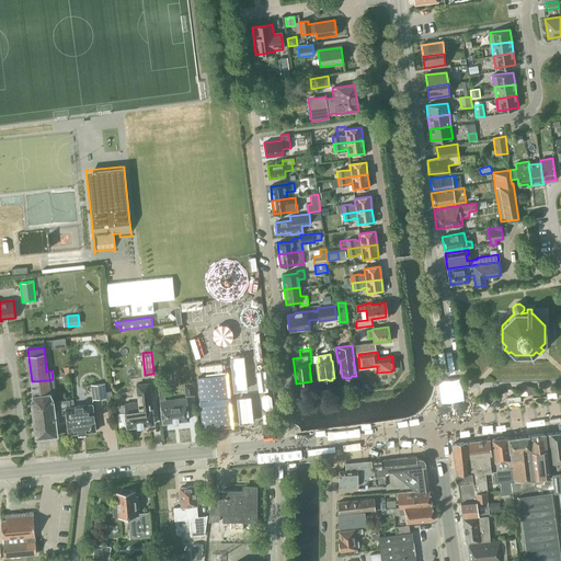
[(57,435),(53,400),(49,392),(48,380),(32,381),(33,393),(31,403),(35,438),(57,435)]
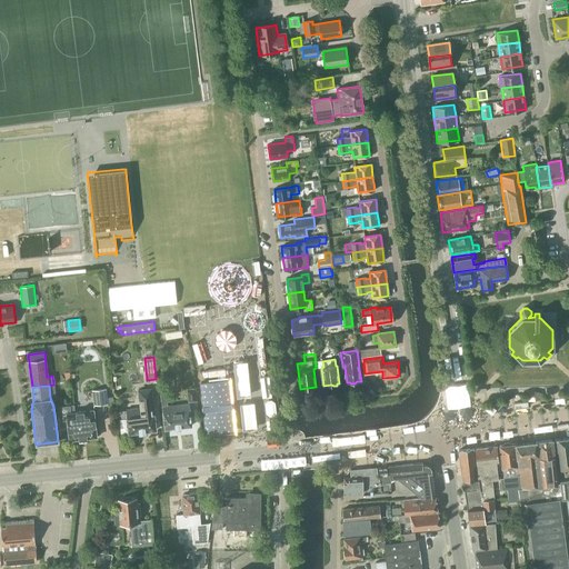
[(113,397),(107,397),(106,389),(92,391),(95,406),(108,405),(108,402),(113,401),(113,397)]
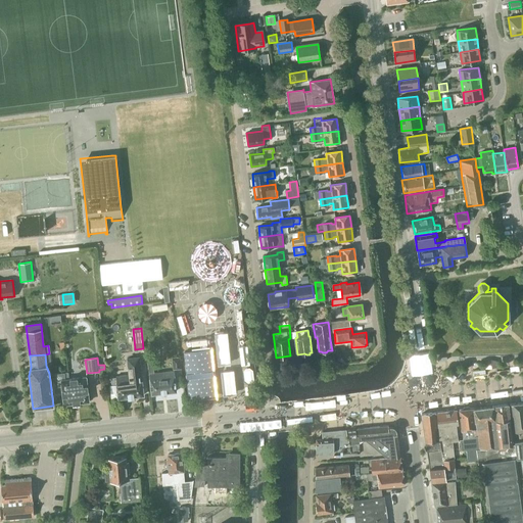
[(117,398),(143,395),(139,358),(128,359),(130,374),(116,376),(116,377),(110,378),(111,385),(110,385),(111,396),(116,396),(117,398)]
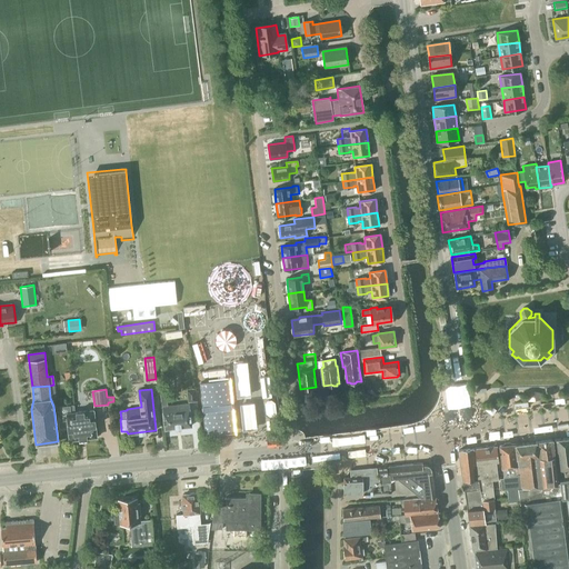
[(527,395),(528,401),(541,399),(540,392),(533,391),(527,395)]
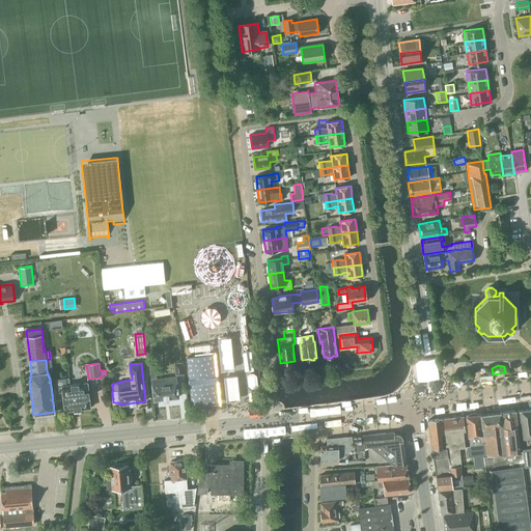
[(154,400),(177,397),(175,376),(157,379),(155,367),(150,367),(154,400)]
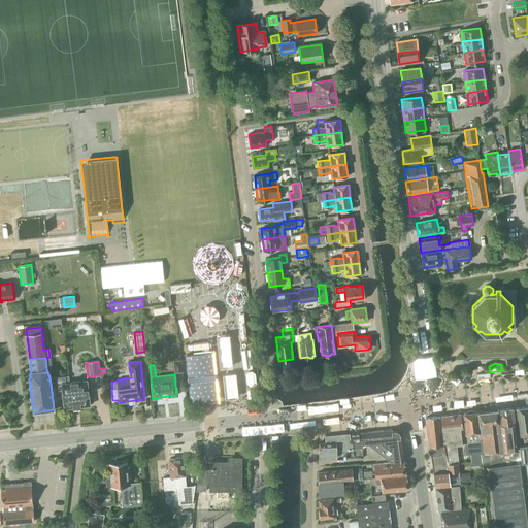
[(64,408),(90,405),(87,381),(69,383),(68,376),(56,378),(57,391),(62,390),(64,408)]
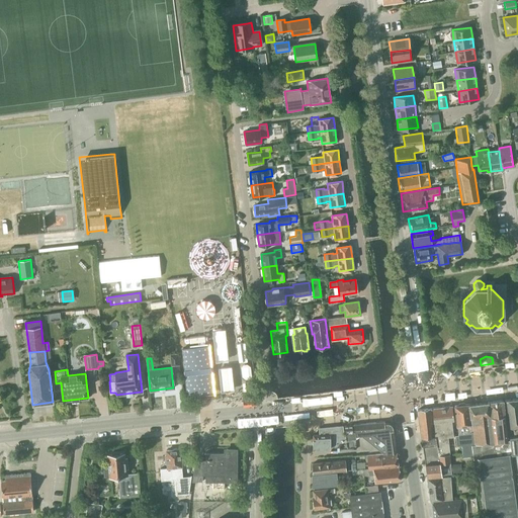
[(517,435),(517,398),(503,400),(507,428),(508,436),(517,435)]
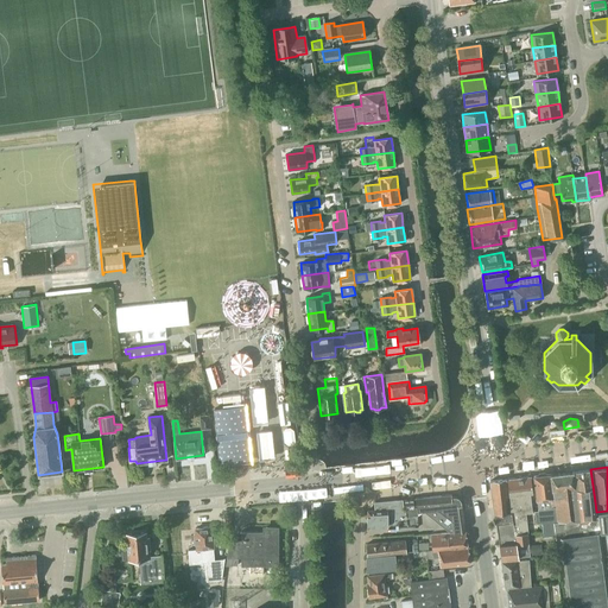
[(600,533),(595,502),(590,469),(574,472),(577,505),(578,505),(580,519),(578,519),(582,536),(600,533)]
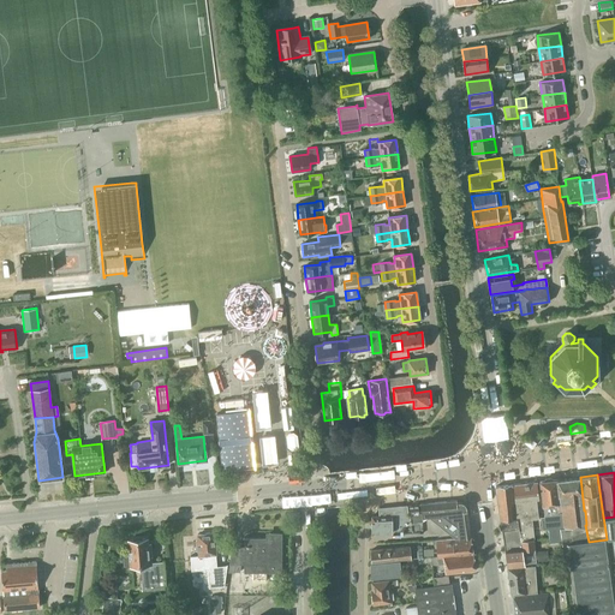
[(586,525),(585,511),(584,511),(580,477),(579,477),(568,478),(561,479),(556,479),(556,481),(566,527),(561,527),(562,542),(563,545),(567,544),(589,542),(585,525),(586,525)]
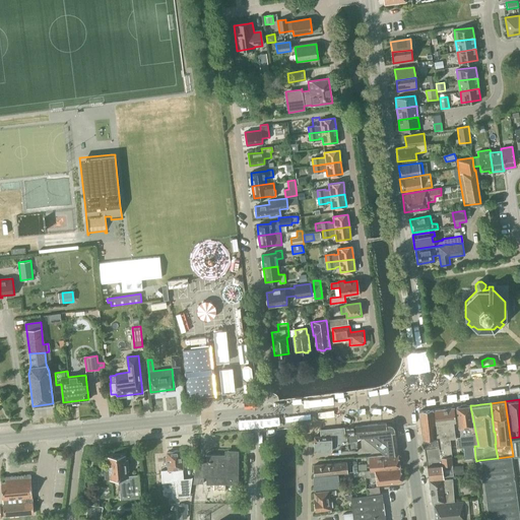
[(470,406),(470,405),(470,404),(456,407),(460,437),(457,437),(458,448),(463,447),(464,459),(465,459),(475,458),(474,446),(478,446),(470,406)]
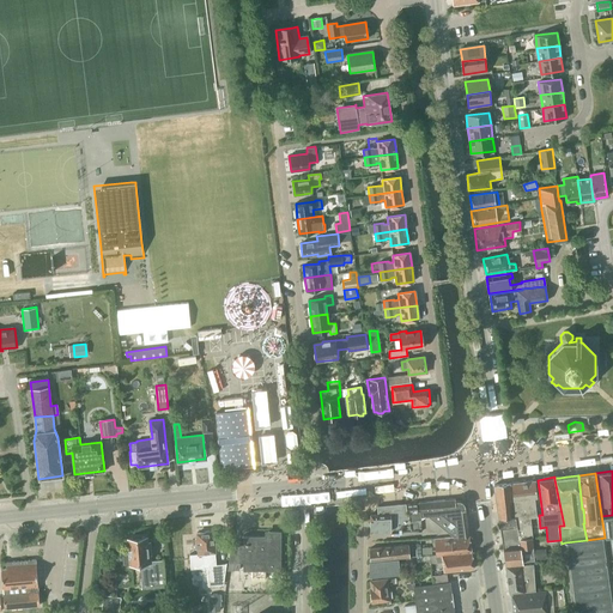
[(516,516),(521,548),(533,546),(532,536),(533,538),(530,517),(536,516),(534,496),(536,496),(535,480),(510,483),(515,516),(516,516)]
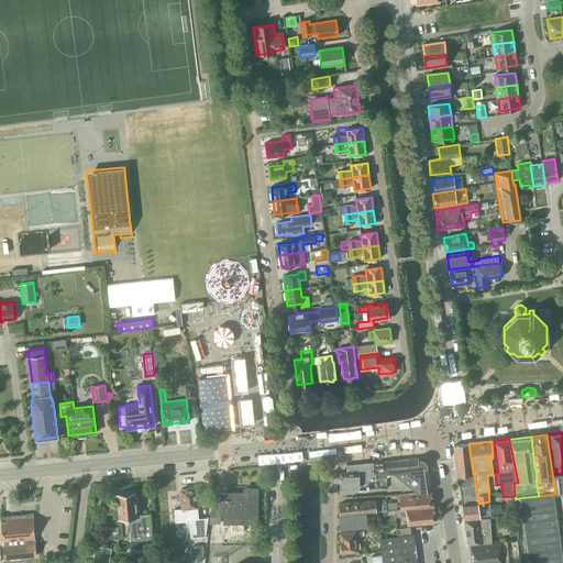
[(473,474),(468,443),(453,445),(464,517),(481,517),(479,516),(490,515),(489,501),(478,504),(477,495),(474,474),(473,474)]
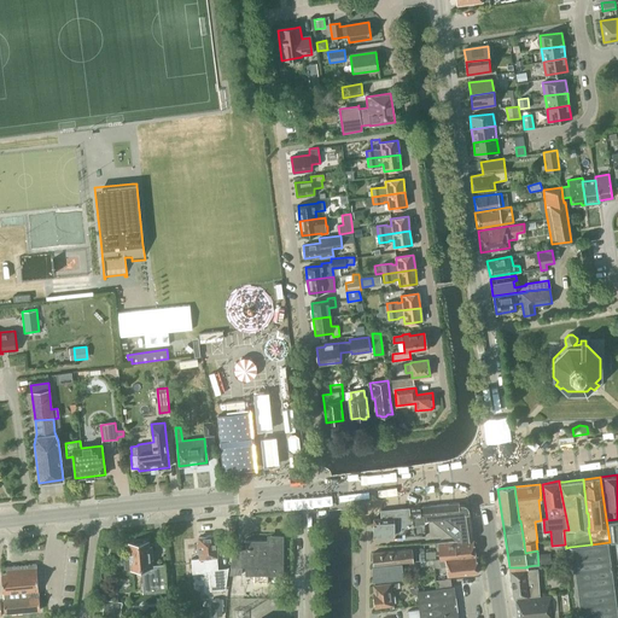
[(412,517),(412,525),(412,526),(425,525),(424,518),(430,518),(430,520),(456,541),(473,540),(468,512),(467,512),(467,509),(461,505),(459,505),(459,503),(421,507),(423,516),(412,517)]
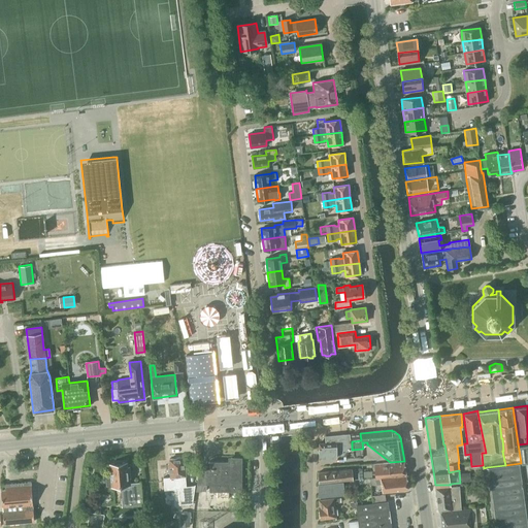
[(352,441),(360,440),(359,432),(351,433),(352,441)]
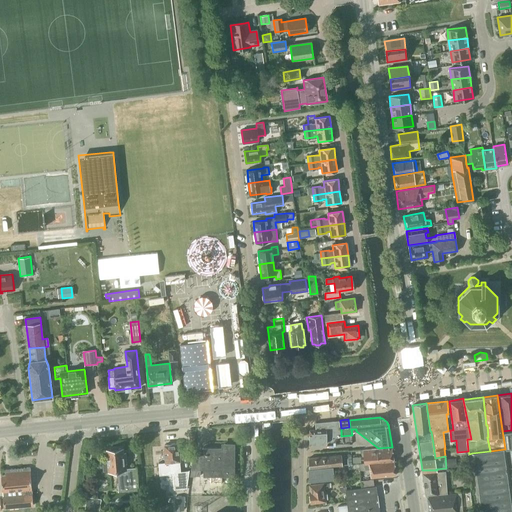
[(332,436),(341,436),(341,435),(341,428),(340,428),(339,420),(314,422),(315,429),(309,429),(309,445),(326,444),(327,441),(332,440),(332,436)]
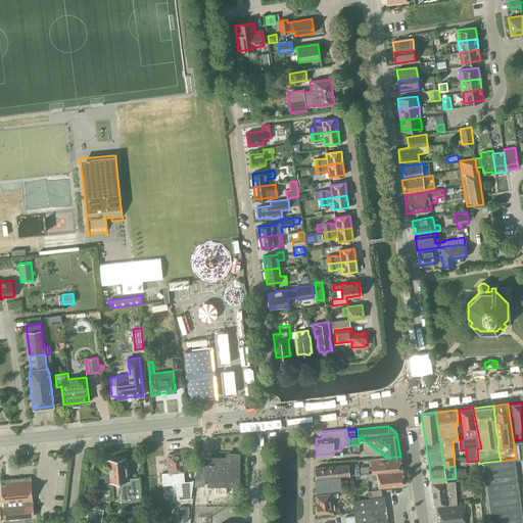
[(522,439),(513,440),(516,459),(520,477),(522,498),(522,439)]
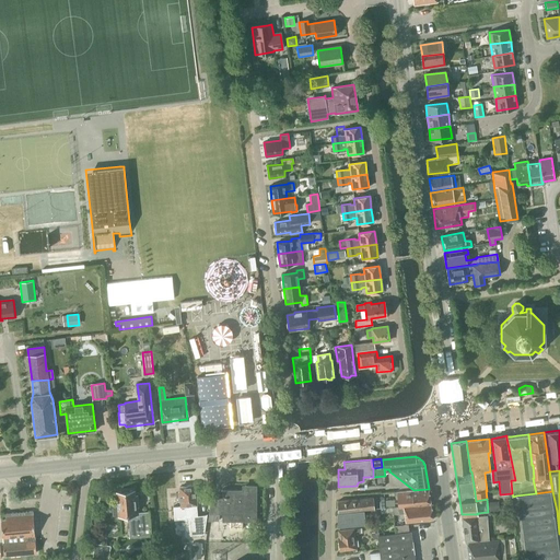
[(208,502),(196,503),(195,485),(179,486),(181,492),(178,492),(179,500),(181,505),(182,505),(182,514),(208,512),(208,502)]
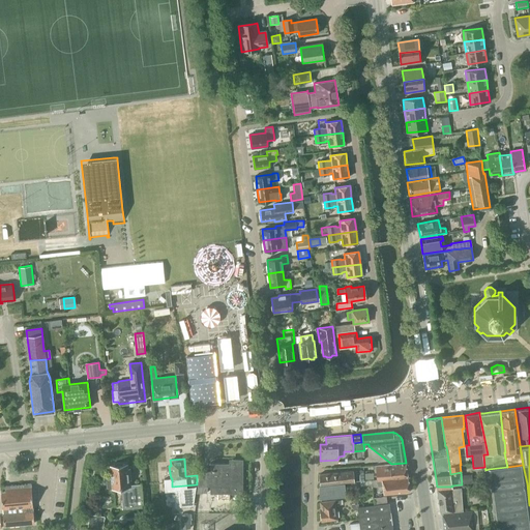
[(242,492),(242,459),(232,459),(232,463),(210,463),(210,492),(242,492)]
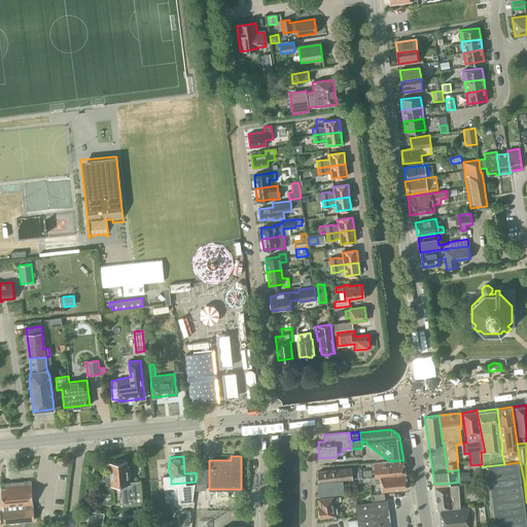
[(389,476),(406,475),(403,460),(372,463),(372,469),(374,469),(374,477),(380,477),(389,476)]
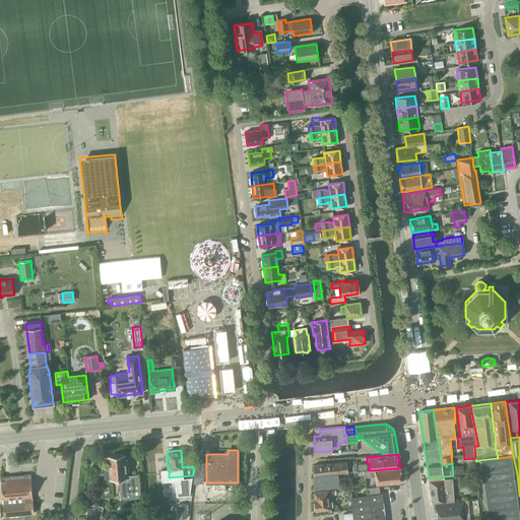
[(121,498),(140,496),(138,475),(127,476),(126,468),(128,468),(127,463),(125,463),(124,455),(108,457),(109,468),(104,469),(105,477),(110,477),(110,478),(119,477),(121,498)]
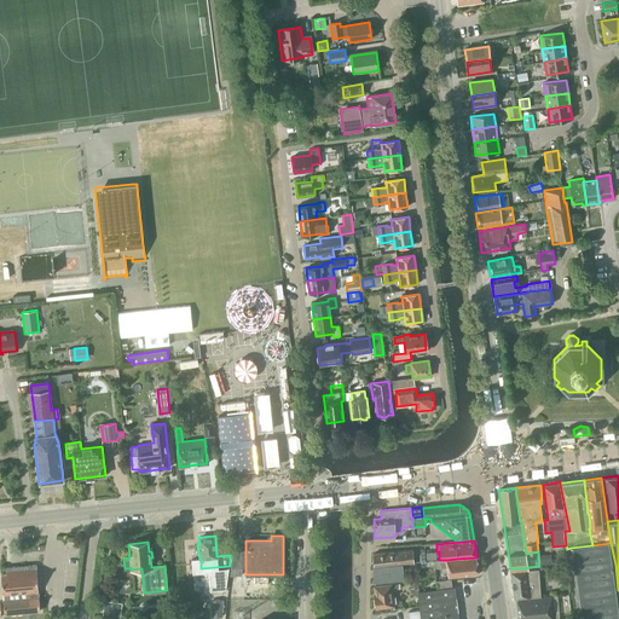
[(618,618),(618,599),(615,565),(611,543),(593,545),(571,548),(572,557),(579,618),(618,618)]
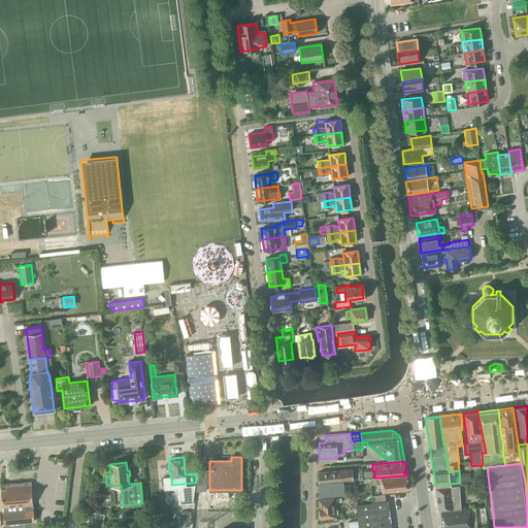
[(319,484),(355,480),(354,472),(352,472),(352,469),(319,472),(319,484)]
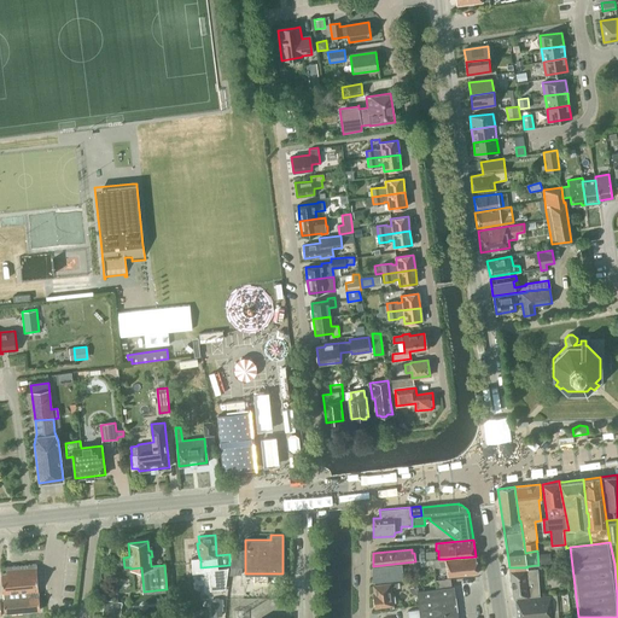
[(551,553),(538,554),(540,565),(551,564),(551,553)]
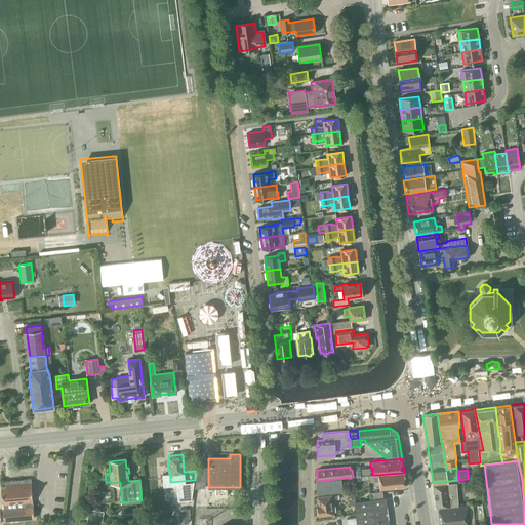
[(379,489),(406,487),(404,473),(388,474),(378,475),(372,475),(372,476),(370,476),(371,480),(372,479),(374,481),(378,481),(379,489)]
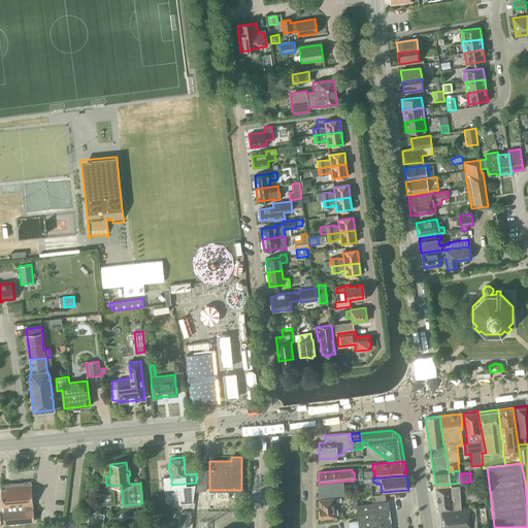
[(318,497),(344,495),(343,482),(318,484),(318,497)]
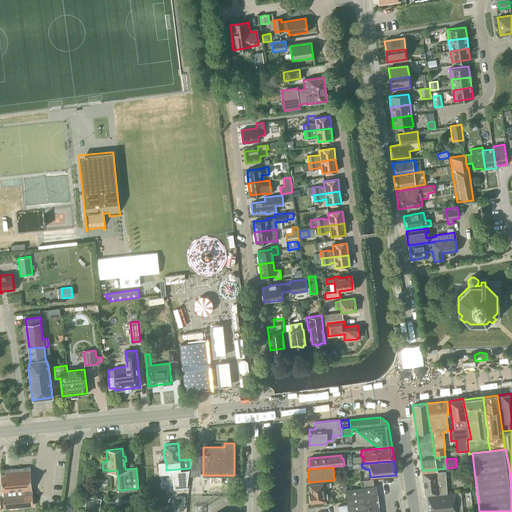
[(3,508),(32,506),(29,468),(5,470),(5,475),(0,475),(1,491),(2,491),(2,497),(3,508)]
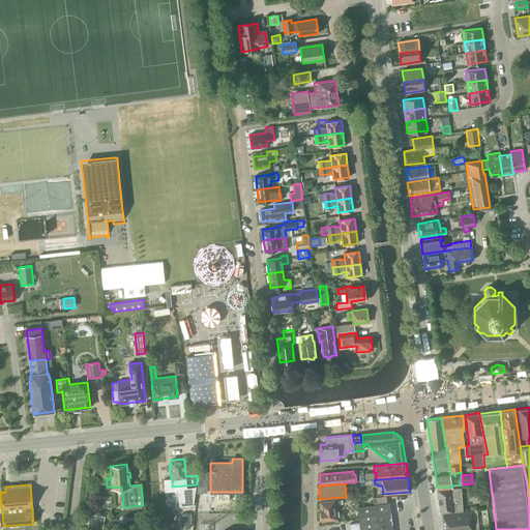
[(437,489),(440,512),(453,511),(463,511),(462,488),(437,489)]
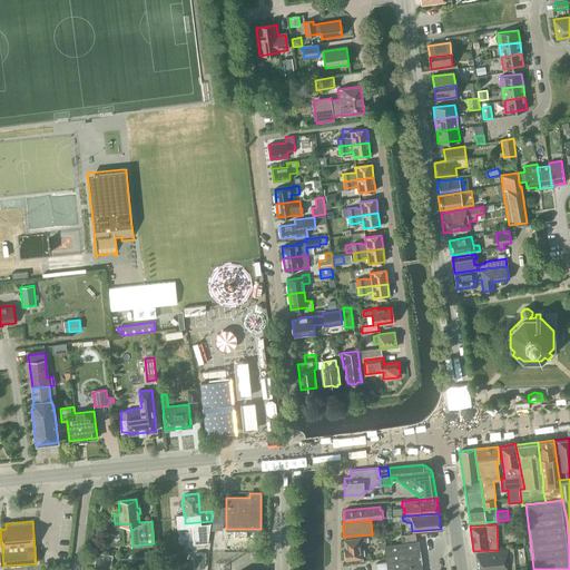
[(361,543),(366,542),(365,538),(360,538),(344,540),(345,549),(344,550),(345,560),(362,558),(361,543)]
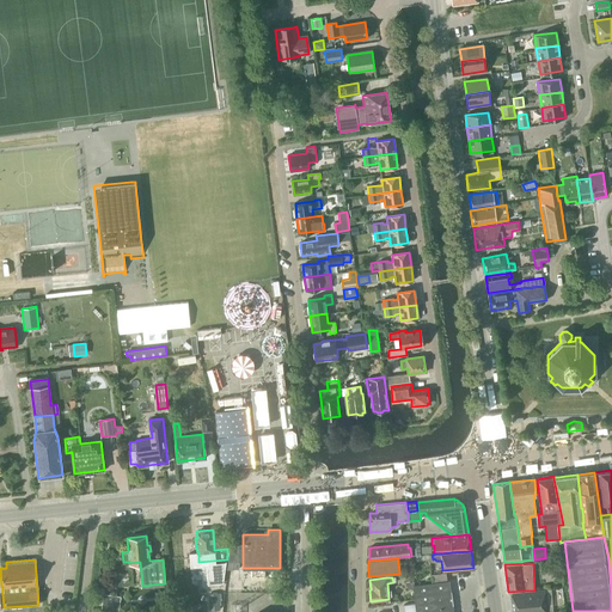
[(446,581),(433,582),(430,583),(414,585),(414,581),(405,582),(405,585),(408,587),(409,588),(411,588),(412,588),(415,603),(416,611),(452,606),(448,581),(446,581)]
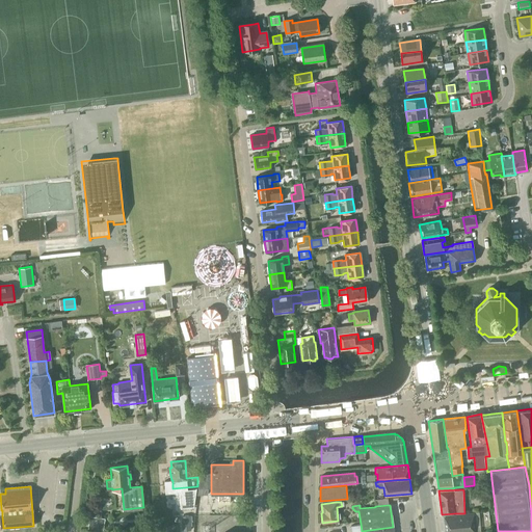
[(444,515),(445,531),(475,531),(474,512),(444,515)]
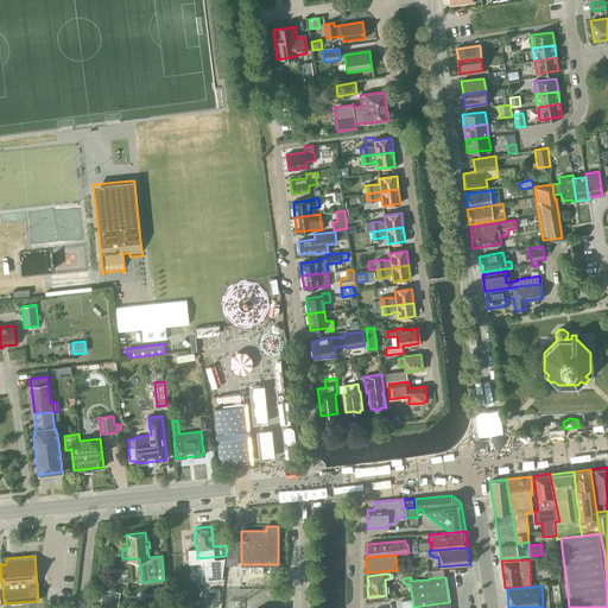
[(114,607),(118,607),(120,593),(103,590),(101,606),(114,607)]
